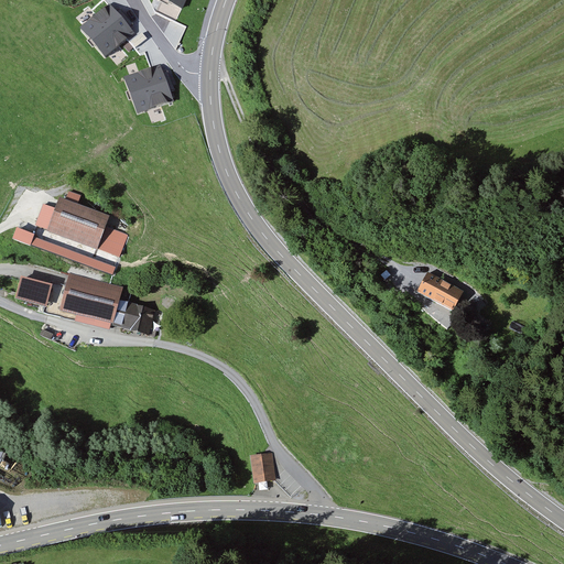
[(84,28),(107,56),(134,34),(111,6),(84,28)]
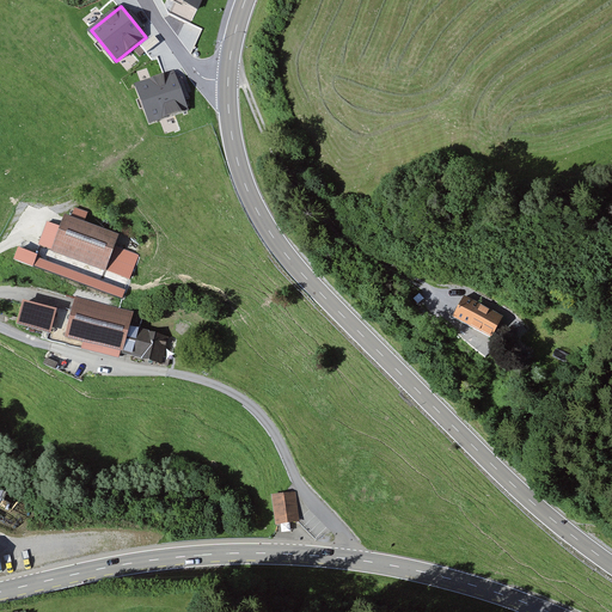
[(135,83),(150,123),(189,110),(175,69),(135,83)]
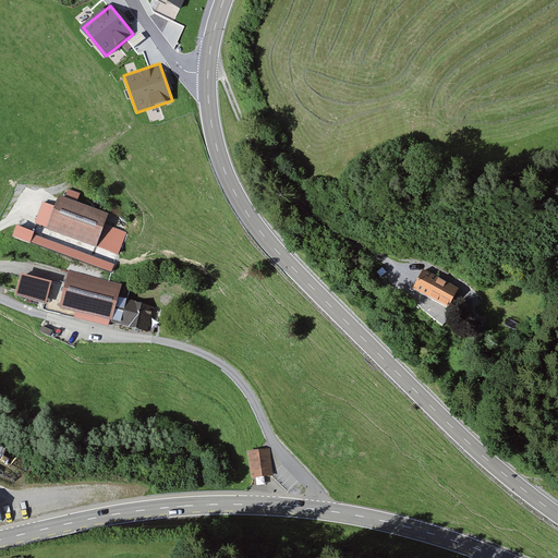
[(109,213),(59,196),(47,232),(97,249),(109,213)]
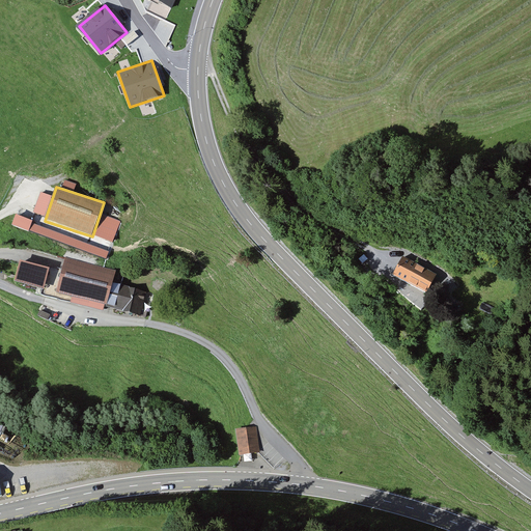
[(77,235),(74,247),(86,250),(89,240),(77,235)]
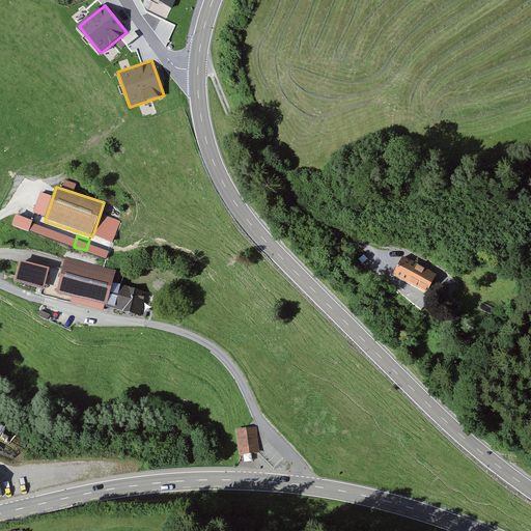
[(116,271),(66,257),(57,291),(107,305),(113,282),(116,271)]
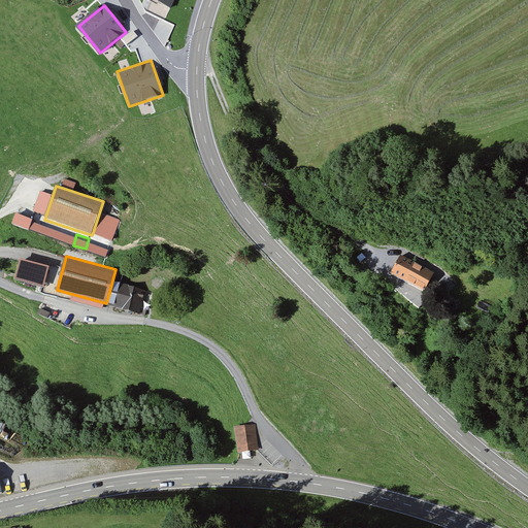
[(433,273),(400,256),(391,274),(424,291),(433,273)]
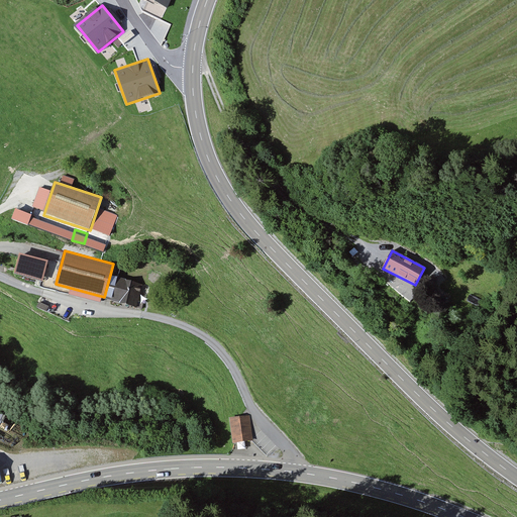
[(48,262),(19,253),(14,272),(43,280),(48,262)]
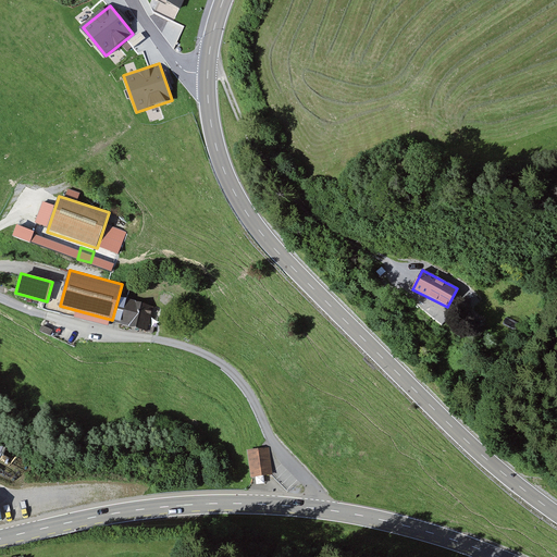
[(147,331),(153,306),(119,296),(112,320),(111,322),(147,331)]
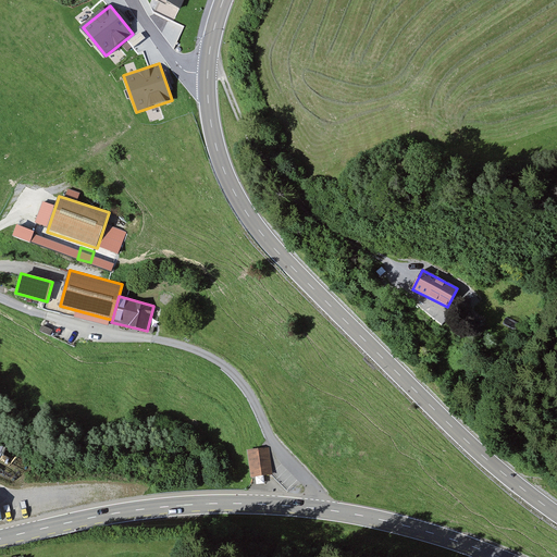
[(272,473),(269,449),(249,452),(252,477),(272,473)]
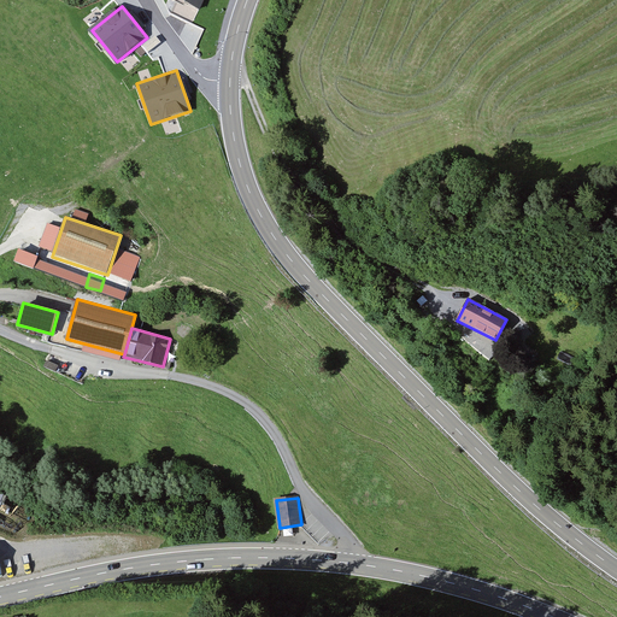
[(304,524),(318,540),(328,530),(313,515),(304,524)]
